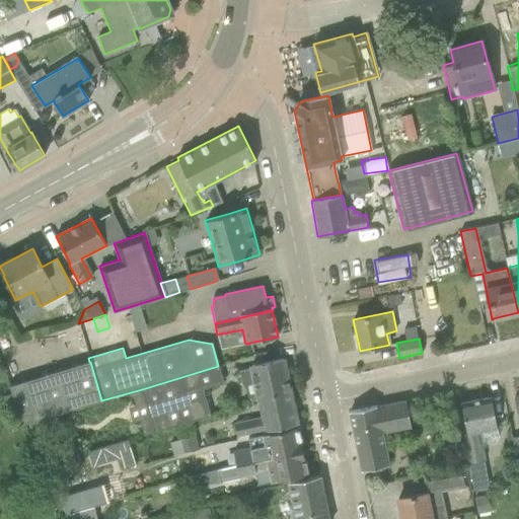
[(250,369),(238,371),(242,389),(254,386),(256,397),(258,397),(290,390),(283,359),(263,364),(249,366),(250,369)]
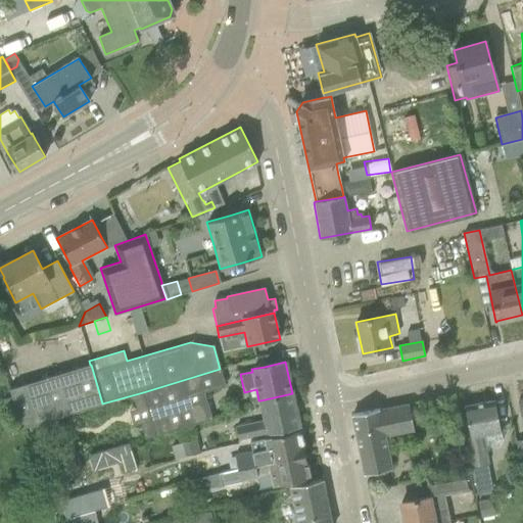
[(24,427),(102,403),(91,365),(90,365),(7,389),(24,427)]
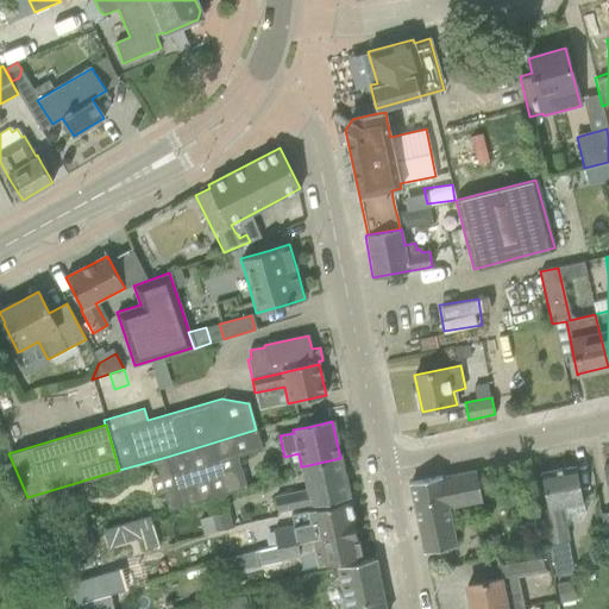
[(237,457),(262,449),(256,429),(167,457),(182,508),(209,500),(246,488),(237,457)]
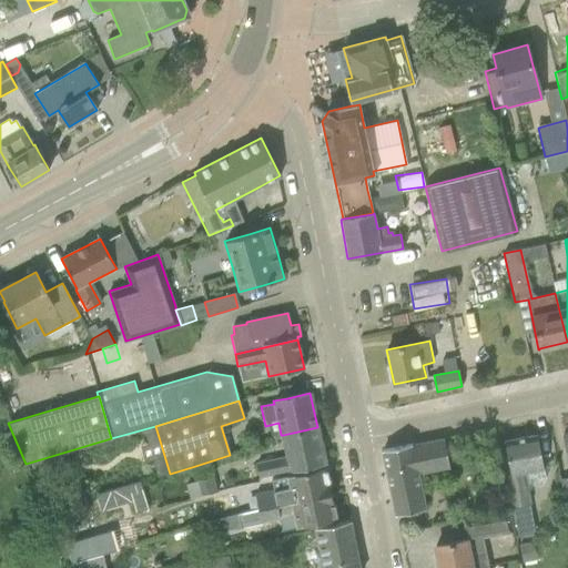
[(281,437),(264,440),(271,474),(324,463),(317,427),(283,435),(281,435),(281,437)]
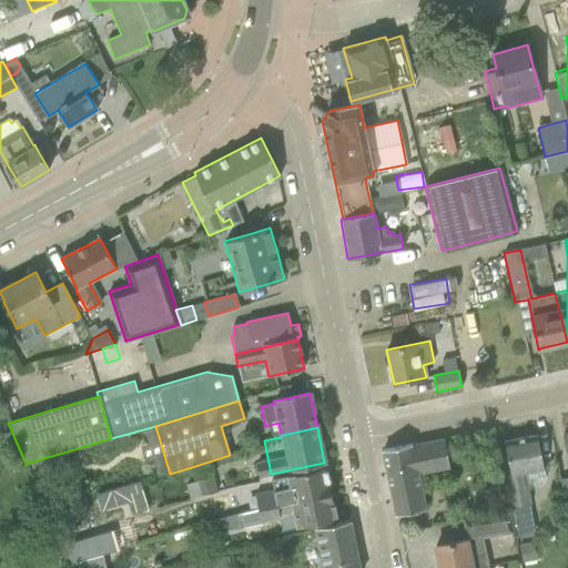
[(540,479),(545,479),(537,435),(505,440),(510,474),(506,475),(515,516),(529,514),(528,505),(529,504),(526,487),(541,484),(540,479)]
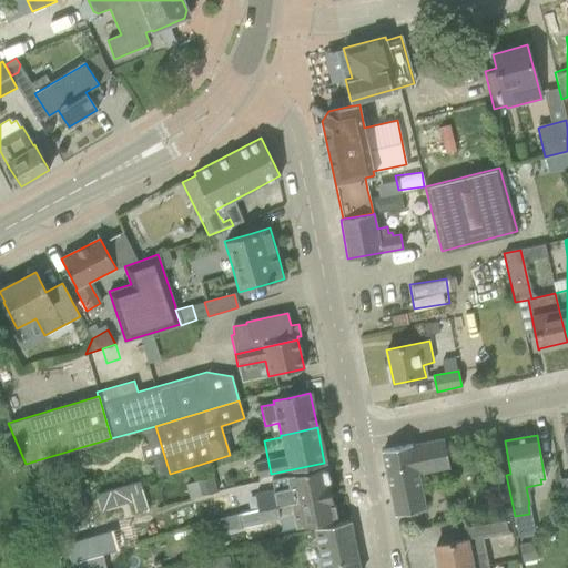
[(419,475),(449,468),(444,439),(412,445),(412,444),(383,450),(396,515),(426,508),(419,475)]
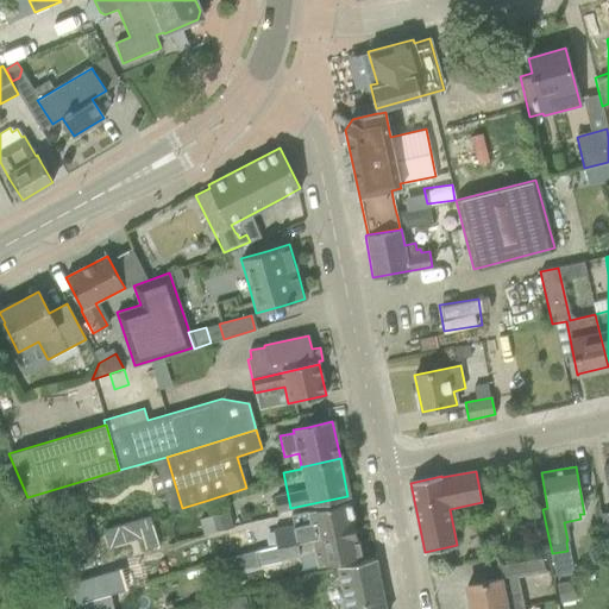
[(294,525),(274,529),(276,545),(355,528),(349,501),(290,513),(294,525)]
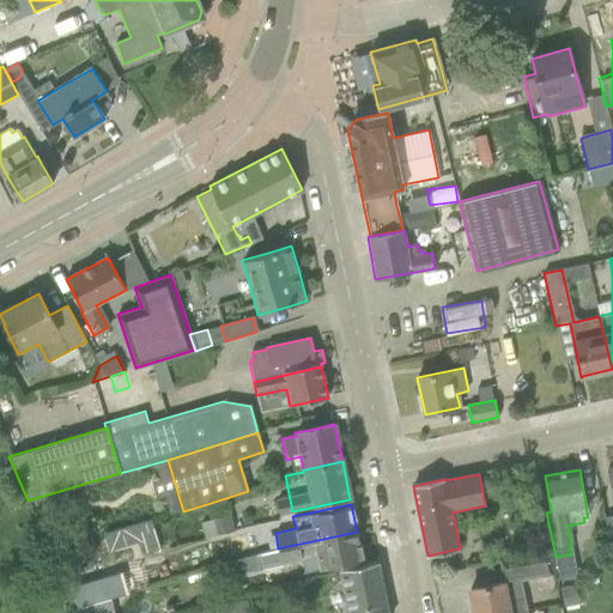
[(612,557),(612,515),(602,517),(612,557)]
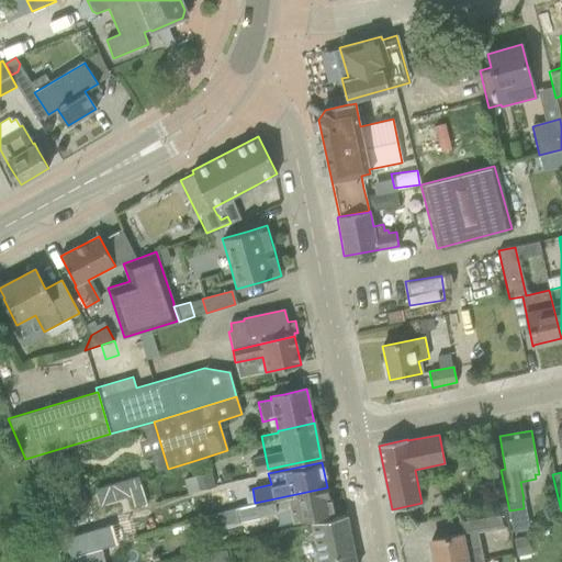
[(211,473),(184,481),(188,493),(214,486),(211,473)]
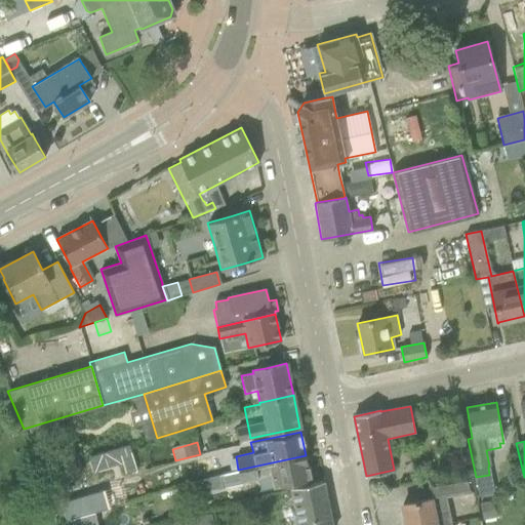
[(274,488),(311,480),(306,455),(238,470),(241,485),(272,479),(274,488)]
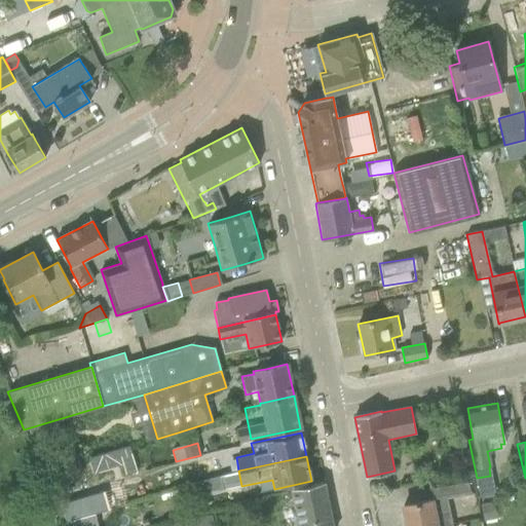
[(238,471),(223,475),(226,489),(241,486),(238,471)]
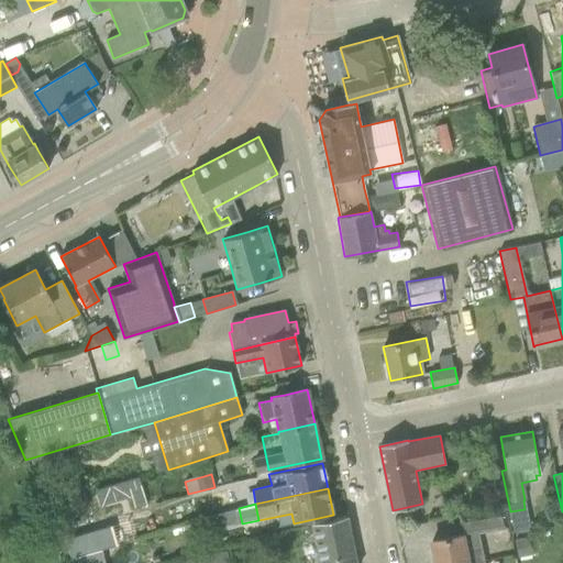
[(477,533),(508,528),(505,507),(460,516),(463,534),(431,541),(435,562),(472,562),(483,561),(477,533)]
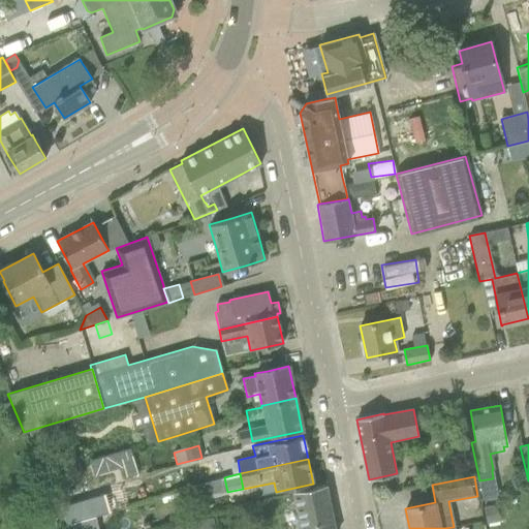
[(299,528),(335,528),(327,486),(291,493),(299,528)]
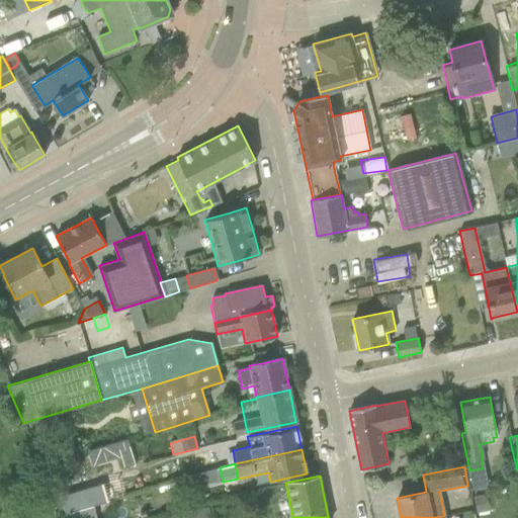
[(213,517),(210,505),(156,517),(213,517)]
